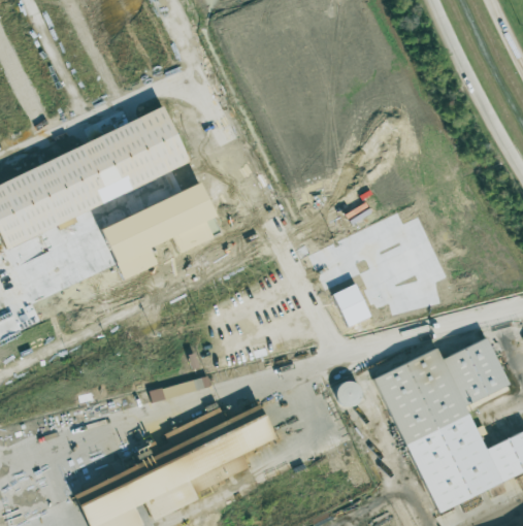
[(0,177),(0,238),(2,243),(191,168),(167,110),(0,177)]
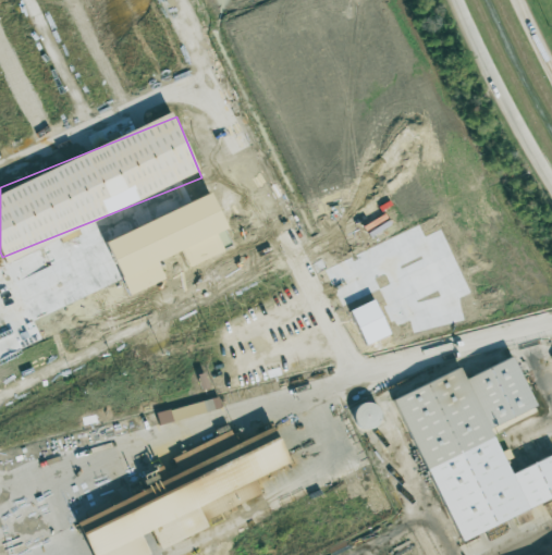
[(399,396),(460,541),(523,515),(525,521),(535,518),(530,507),(551,497),(551,455),(512,472),(493,427),(538,408),(516,356),(467,377),(464,368),(399,396)]
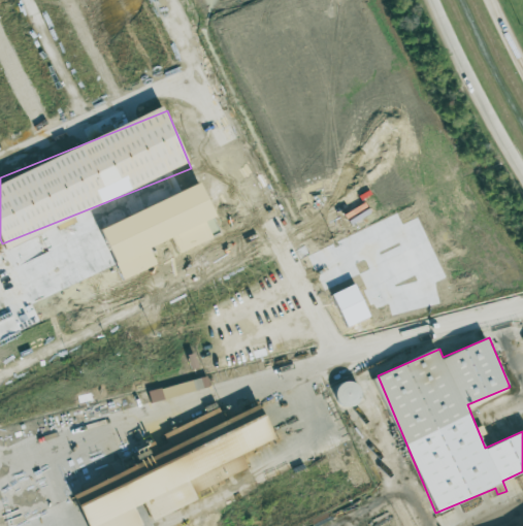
[(163,388),(166,399),(214,386),(210,375),(163,388)]
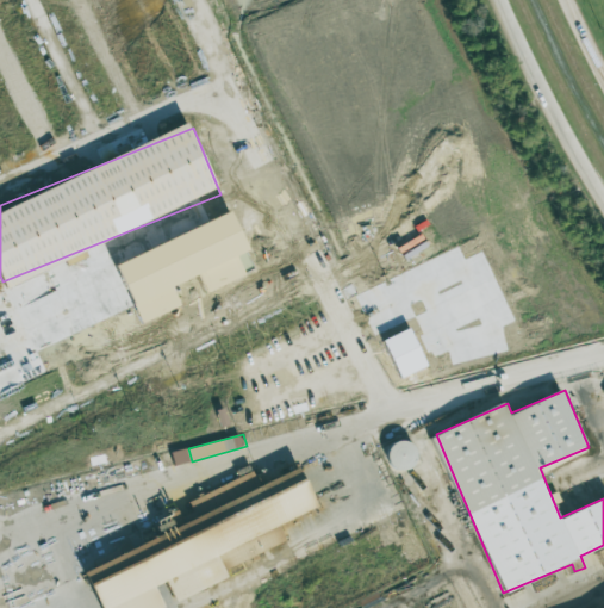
[(404,473),(422,452),(404,436),(386,457),(404,473)]
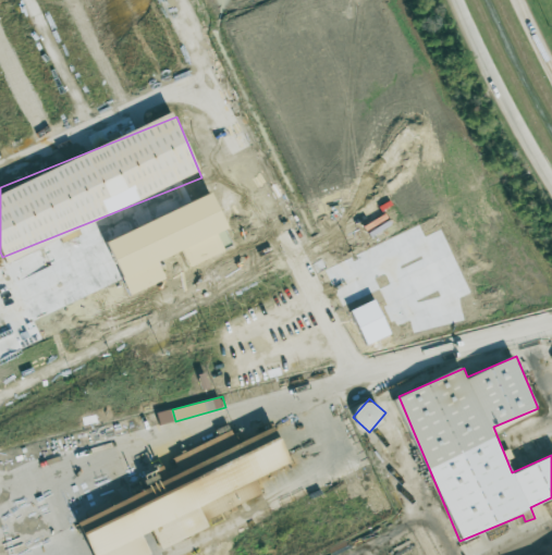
[(77,520),(93,554),(150,554),(151,554),(143,535),(154,530),(162,549),(210,527),(207,520),(266,493),(258,477),(291,461),(274,426),(240,442),(232,423),(224,428),(227,433),(175,456),(180,466),(164,472),(168,480),(77,520)]
